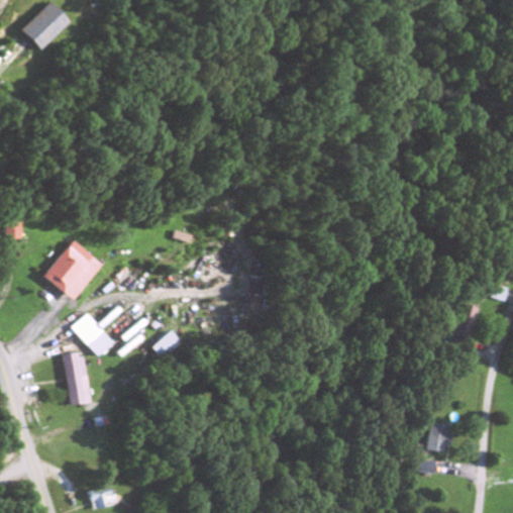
[(21,29),(40,49),(71,21),(50,1),(21,29)]
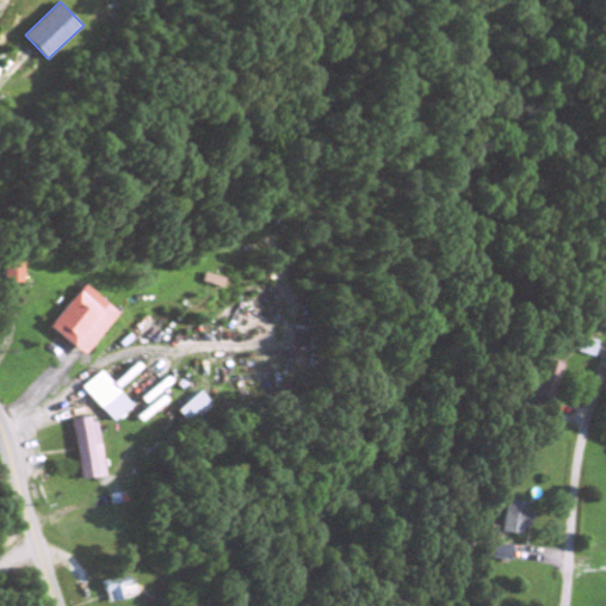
[(29,282),(28,258),(8,258),(8,283),(29,282)]
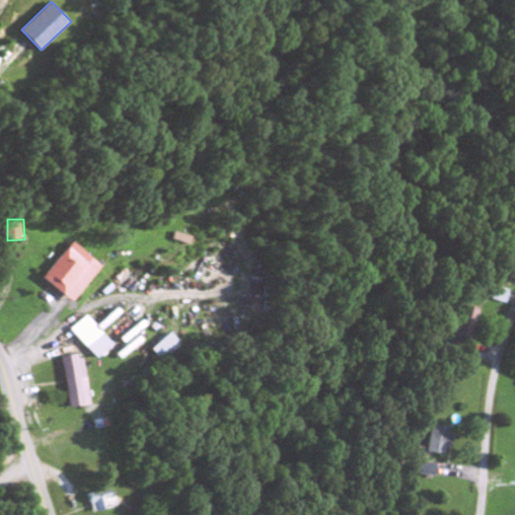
[(104,266),(77,240),(45,276),(72,301),(104,266)]
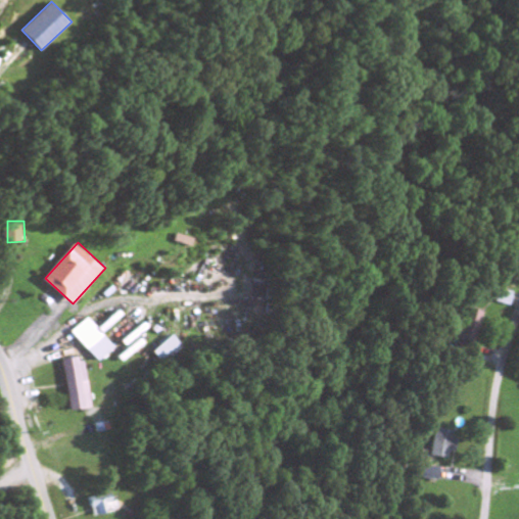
[(515,290),(501,287),(498,300),(512,304),(515,290)]
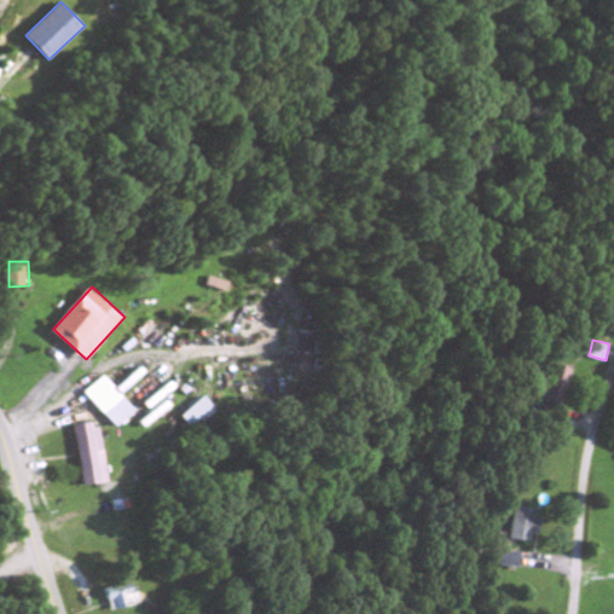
[(546,400),(567,403),(571,365),(550,363),(546,400)]
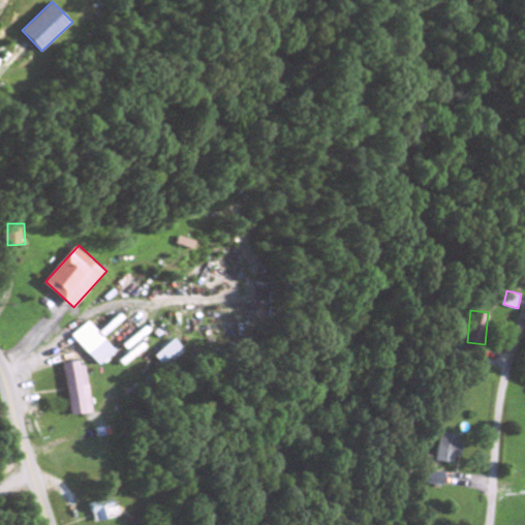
[(116,350),(91,320),(74,334),(98,365),(116,350)]
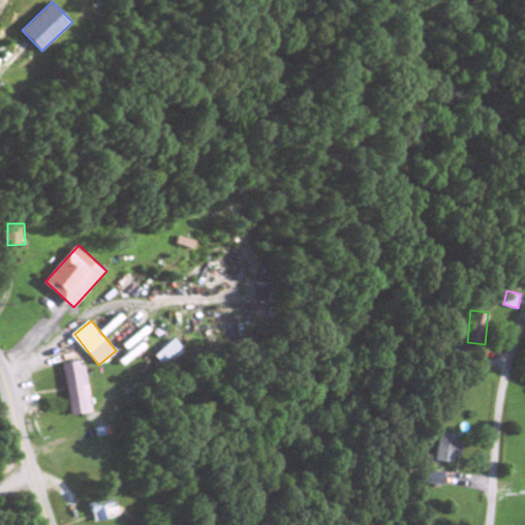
[(183,348),(174,337),(153,353),(163,366),(183,348)]
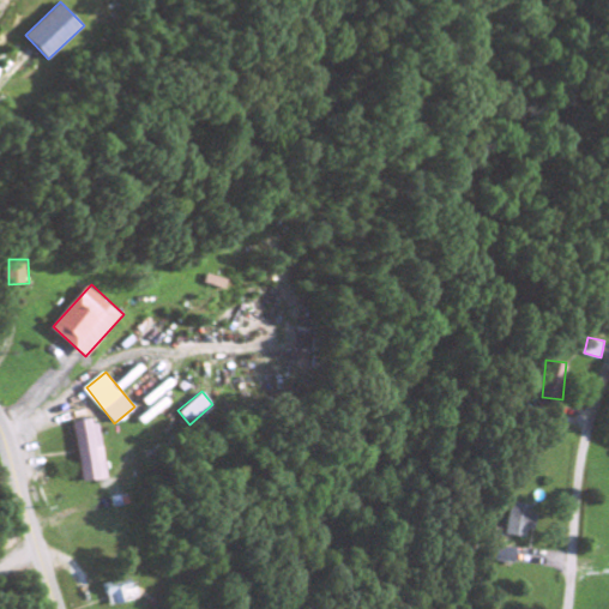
[(100,418),(76,421),(82,480),(106,477),(100,418)]
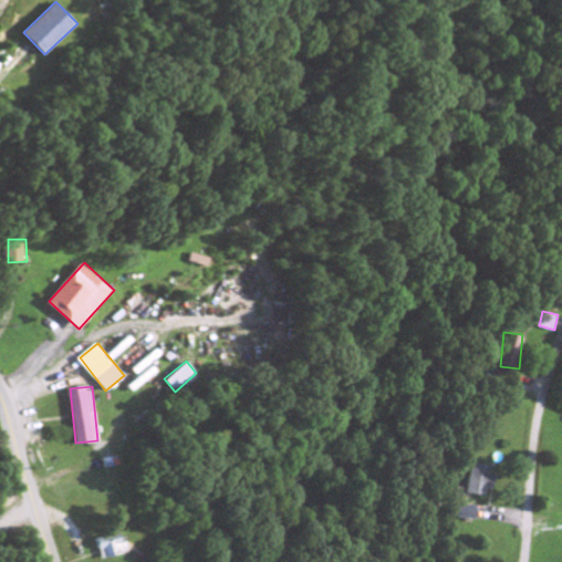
[(496,495),(497,474),(495,474),(496,465),(475,462),(471,492),(496,495)]
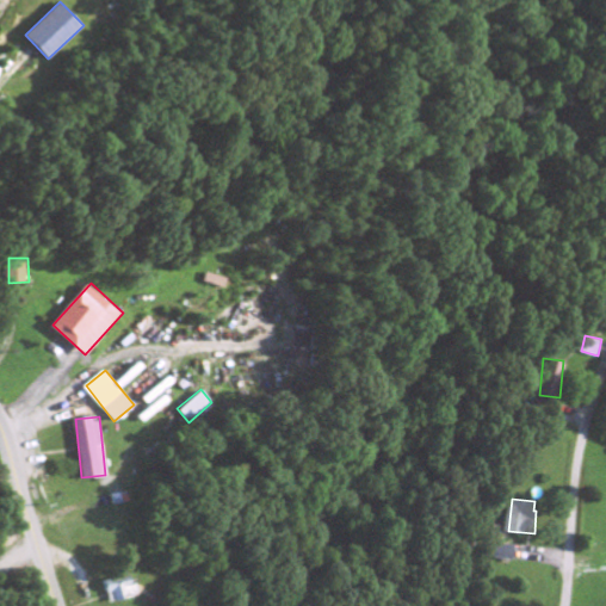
[(519,544),(498,542),(496,557),(517,558),(519,544)]
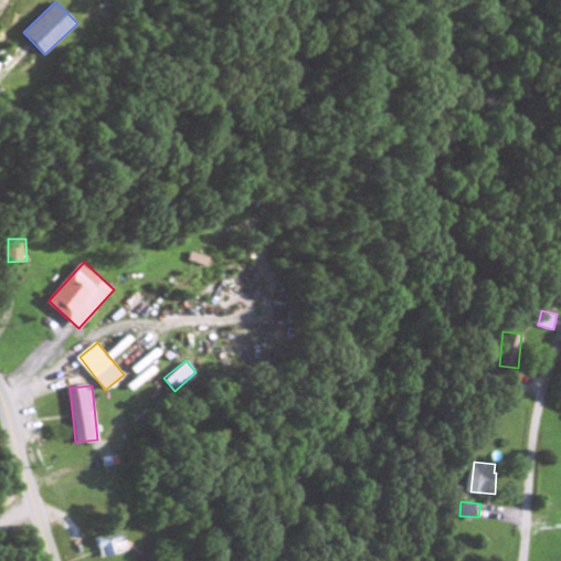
[(127,551),(125,539),(119,540),(117,531),(96,536),(101,557),(127,551)]
